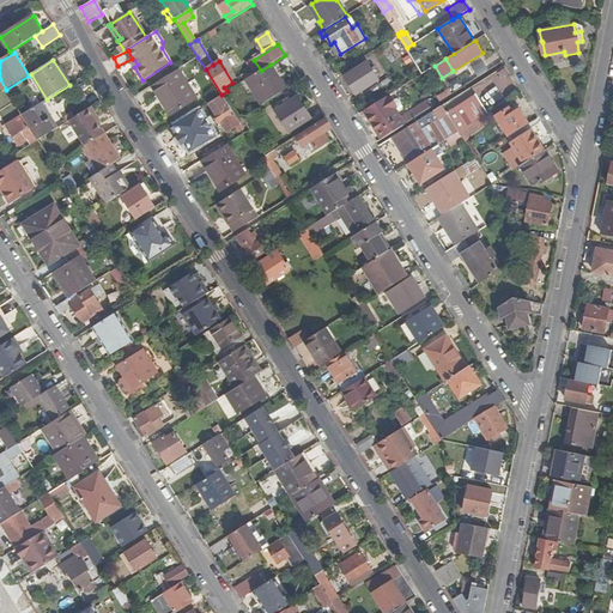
[(368,61),(345,76),(356,93),(378,80),(368,61)]
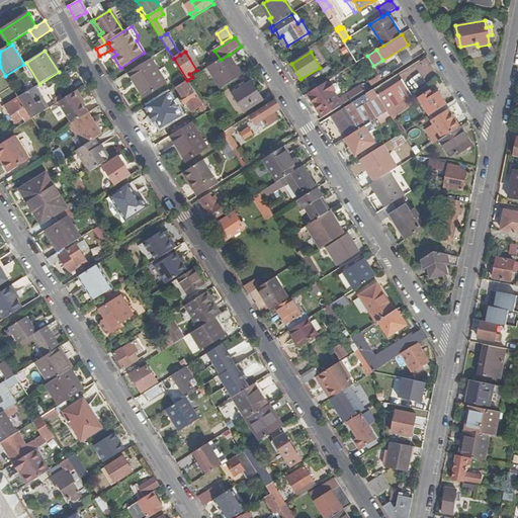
[(221,89),(242,76),(229,55),(221,60),(206,68),(221,89)]
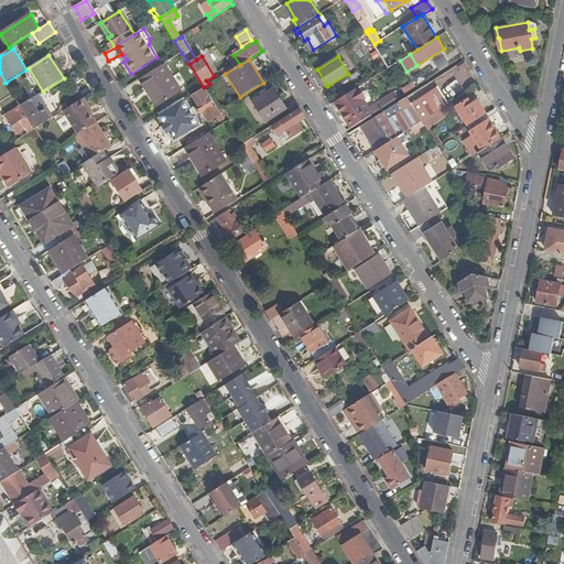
[(164,64),(140,79),(156,107),(182,91),(164,64)]
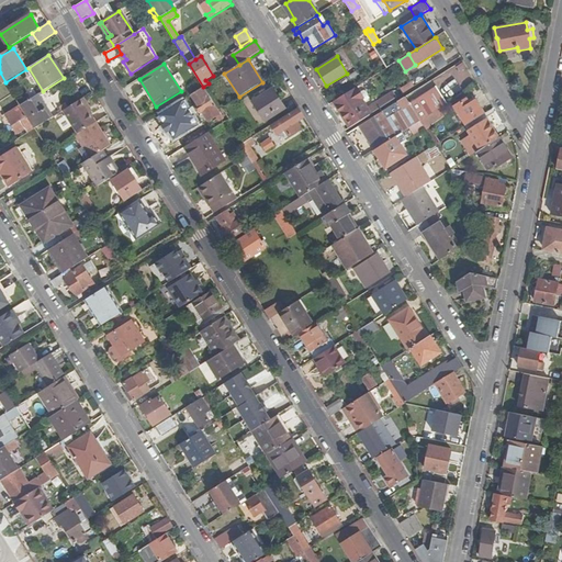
[(35,128),(20,105),(6,82),(0,86),(0,97),(6,93),(12,104),(11,105),(14,111),(6,115),(18,134),(25,130),(27,134),(35,128)]
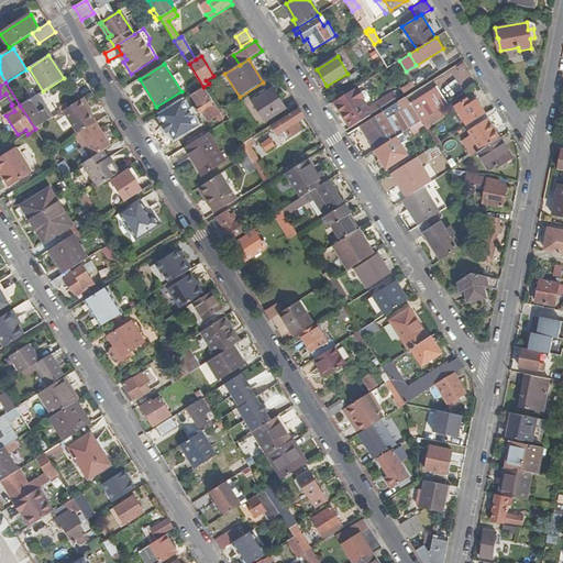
[(416,86),(412,83),(403,88),(406,92),(416,86)]
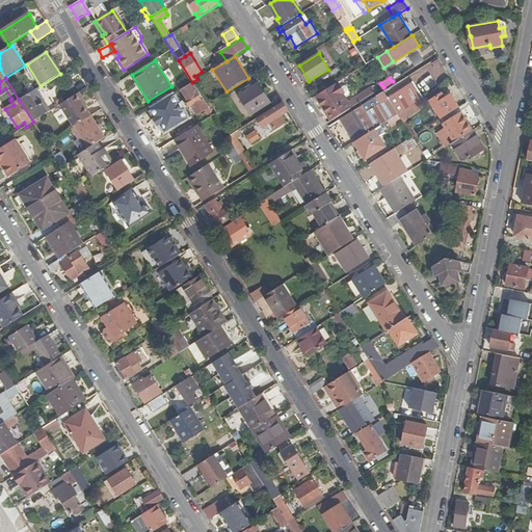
[(211,112),(206,104),(192,82),(180,90),(186,99),(184,100),(189,107),(191,106),(196,115),(204,111),(207,115),(211,112)]
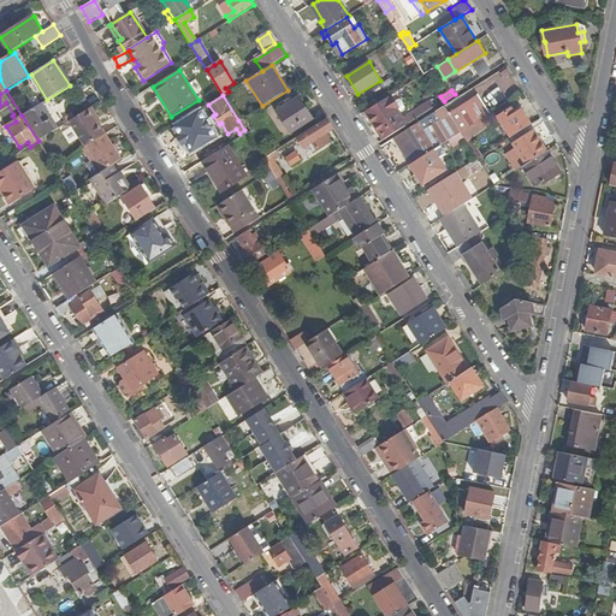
[(389,98),(397,110),(400,107),(392,95),(389,98)]
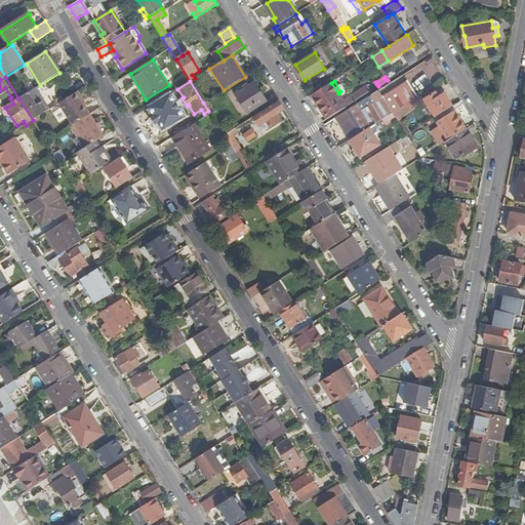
[(254,83),(237,94),(248,114),(267,102),(254,83)]
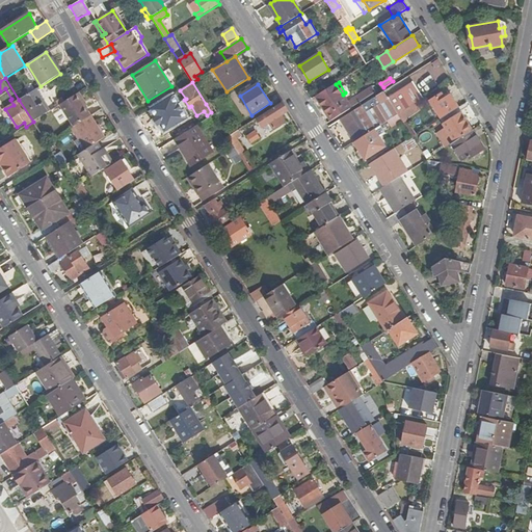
[(329,122),(375,92),(372,87),(347,103),(343,95),(336,84),(316,97),(327,114),(326,115),(329,122)]
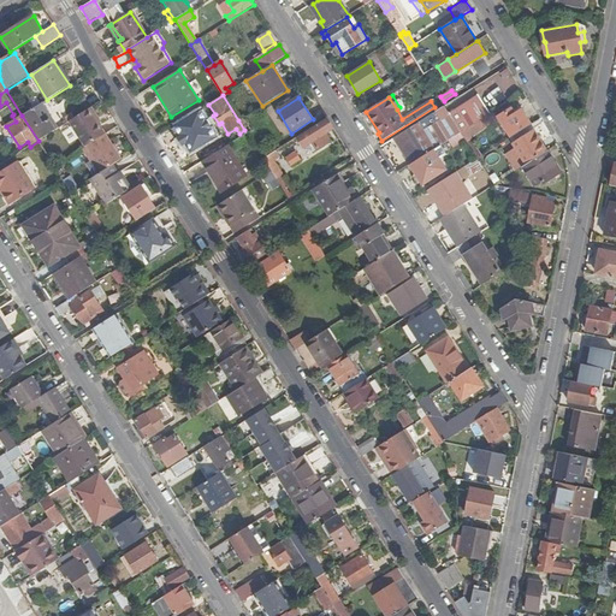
[(444,106),(394,138),(410,165),(433,149),(440,146),(449,140),(461,132),(481,119),(490,114),(480,99),(468,106),(466,104),(449,114),(444,106)]
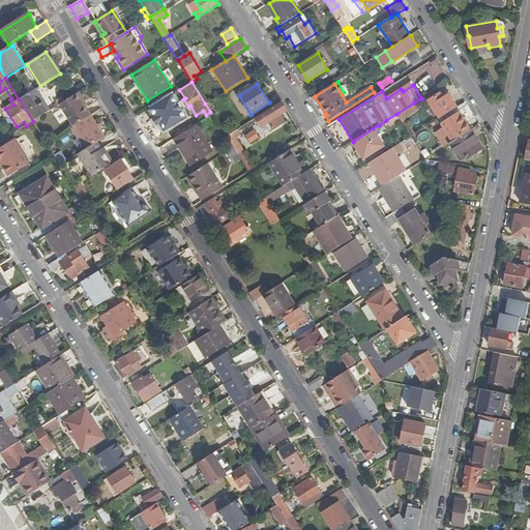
[(33,121),(50,111),(35,89),(19,99),(33,121)]
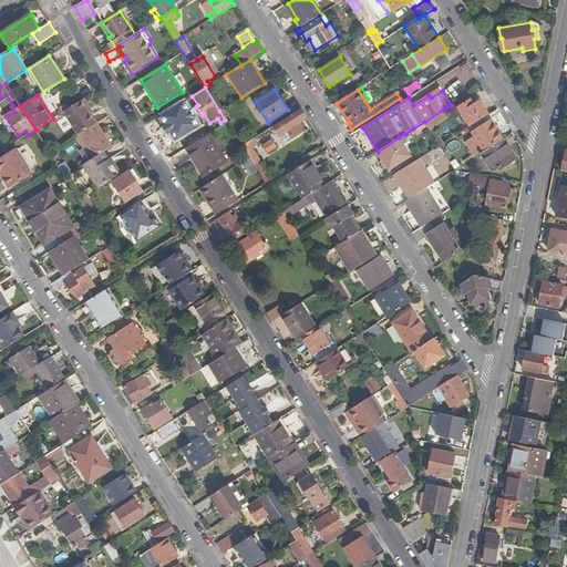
[(62,113),(79,136),(80,135),(98,124),(91,114),(88,109),(90,107),(84,99),(69,110),(62,113)]
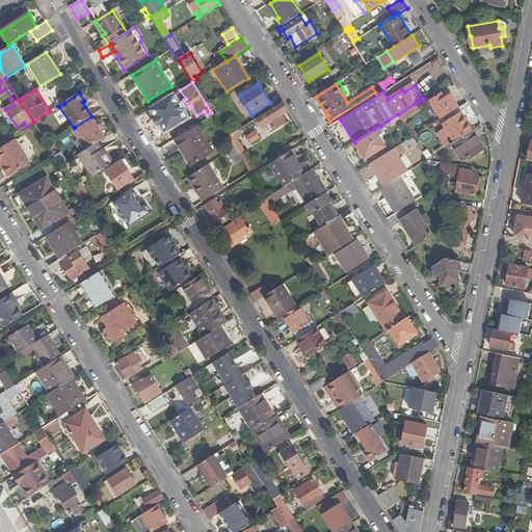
[(441,118),(457,108),(450,96),(445,98),(442,92),(429,101),(441,118)]
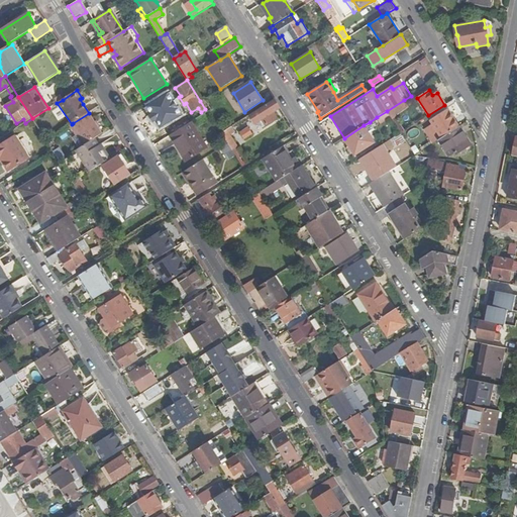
[(274,100),(249,115),(259,131),(277,119),(273,113),(280,109),(274,100)]
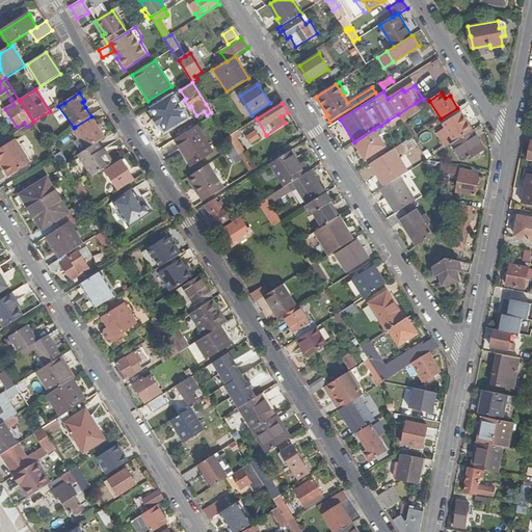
[(403,122),(406,120),(420,110),(416,103),(398,114),(402,121),(403,122)]
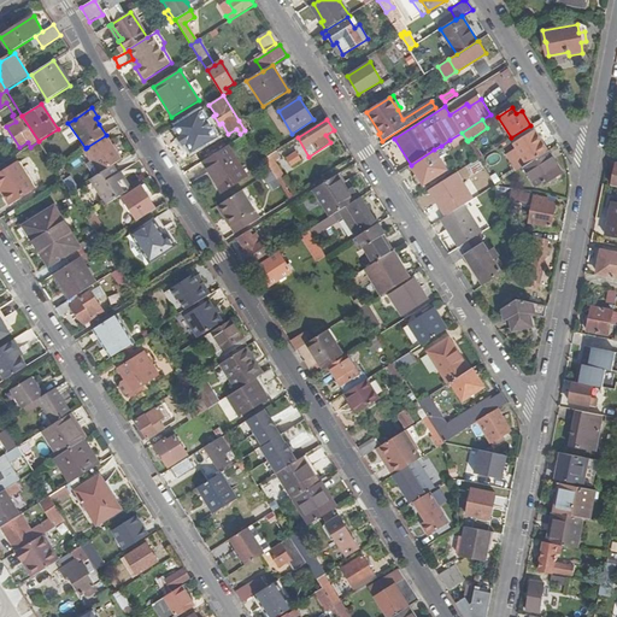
[(534,130),(513,144),(527,165),(547,152),(534,130)]
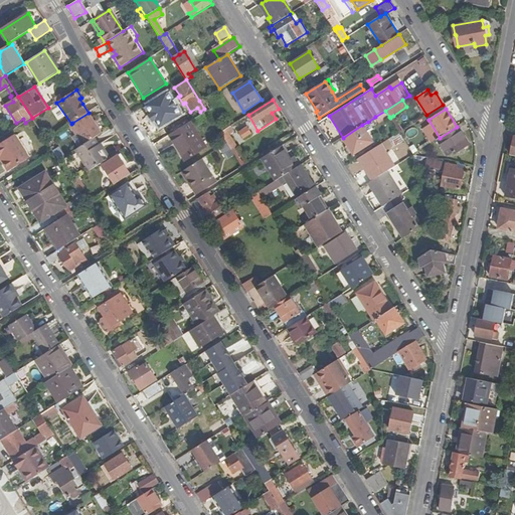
[(385,111),(375,117),(379,123),(389,117),(385,111)]
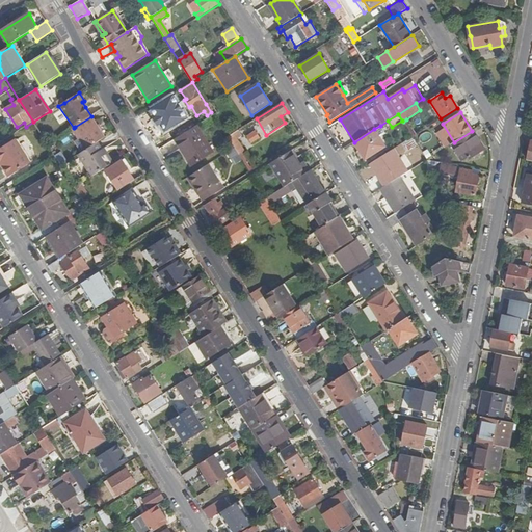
[(104,137),(91,116),(75,127),(87,145),(88,148),(97,142),(104,137)]
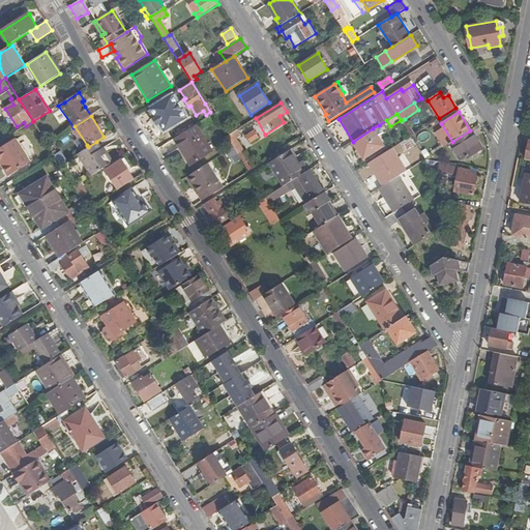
[(411,128),(405,119),(402,121),(407,130),(411,128)]
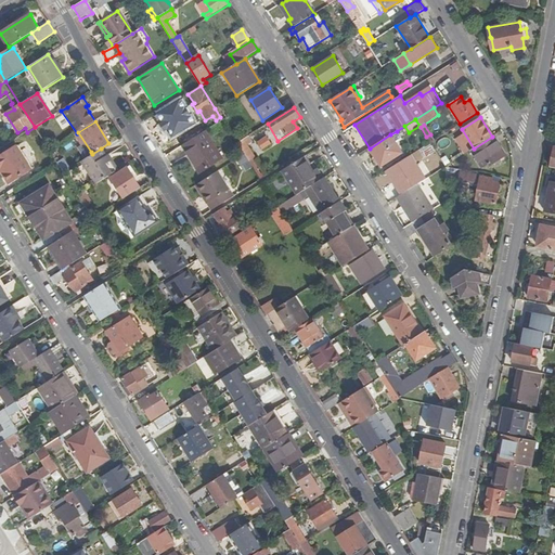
[(204,131),(182,145),(201,173),(222,159),(222,158),(204,131)]
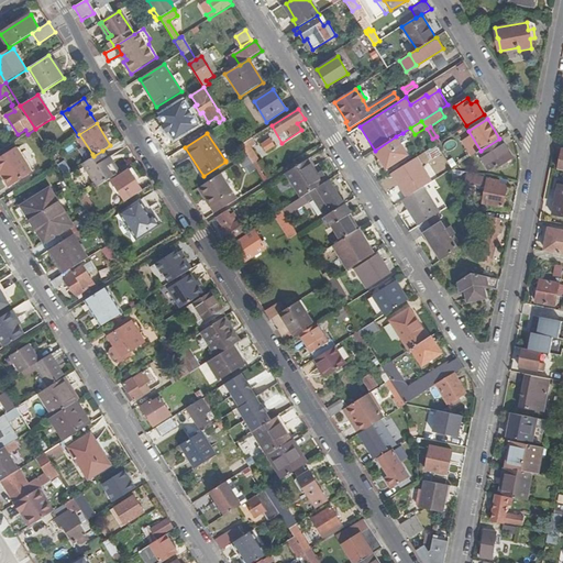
[(403,133),(396,136),(401,146),(408,142),(403,133)]
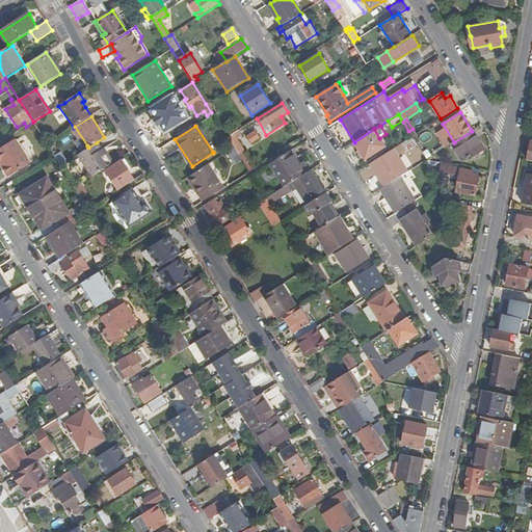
[(87,145),(75,127),(74,128),(72,129),(79,141),(75,143),(79,151),(87,145)]
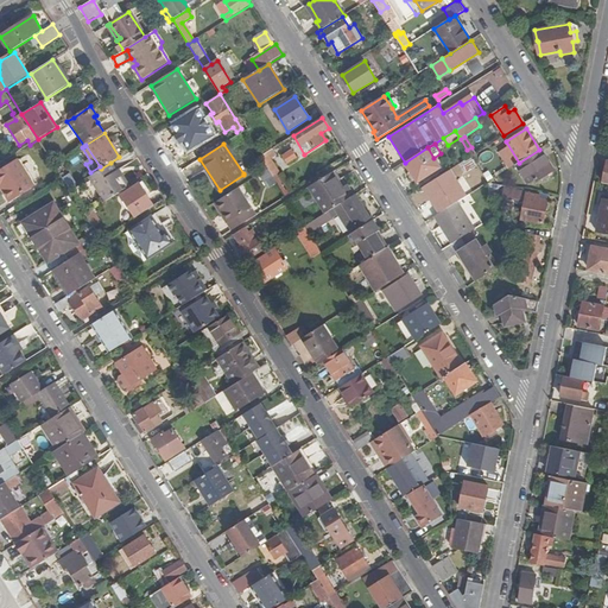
[(428,147),(405,163),(417,183),(441,168),(434,158),(428,147)]
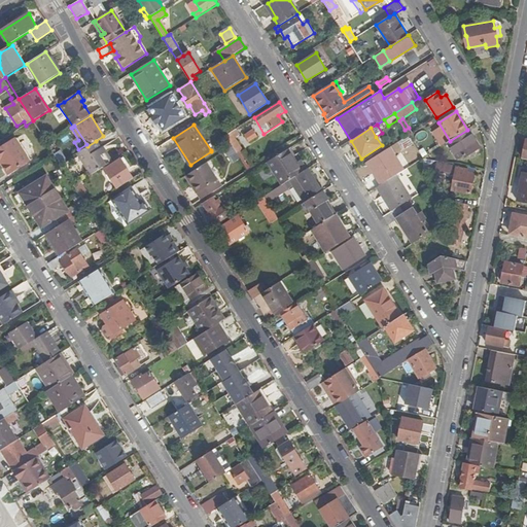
[(254,129),(245,135),(251,143),(260,137),(254,129)]
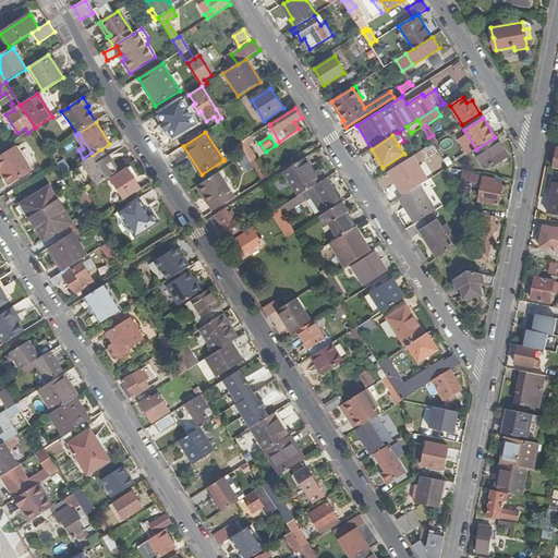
[(476,149),(474,150),(485,168),(490,164),(493,166),(508,157),(495,137),(476,149)]
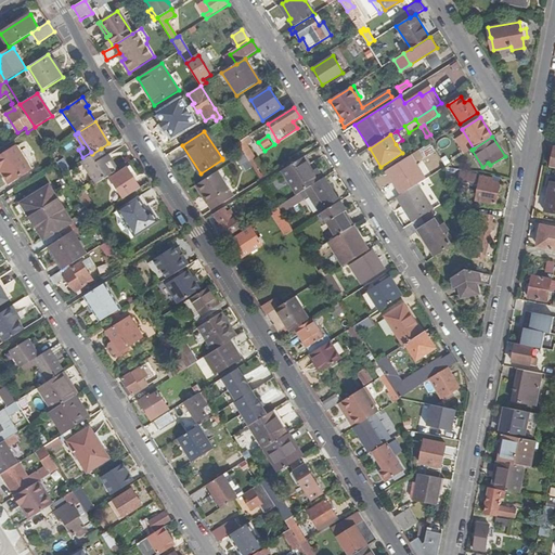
[(175,142),(162,150),(165,156),(178,147),(175,142)]
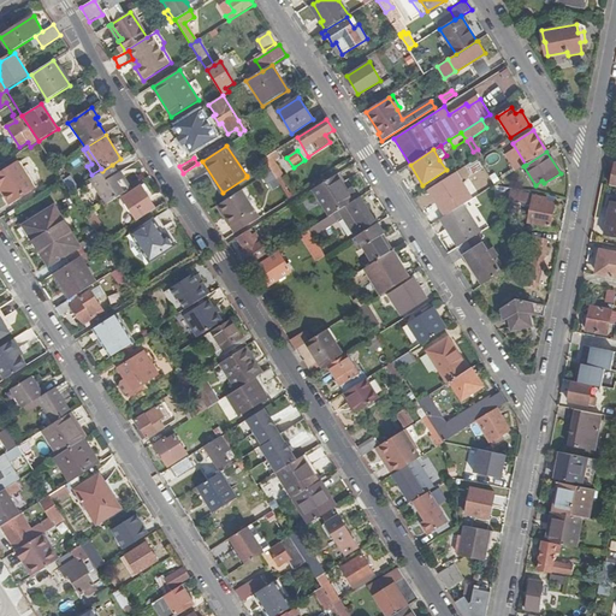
[(474,173),(484,169),(479,160),(469,166),(474,173)]
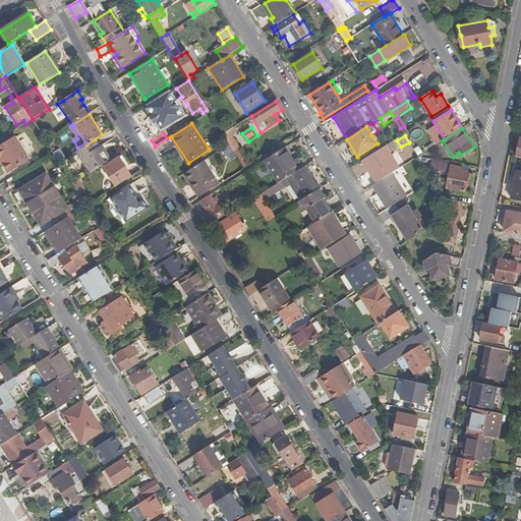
[(30,160),(16,138),(0,148),(0,161),(1,160),(9,173),(30,160)]
